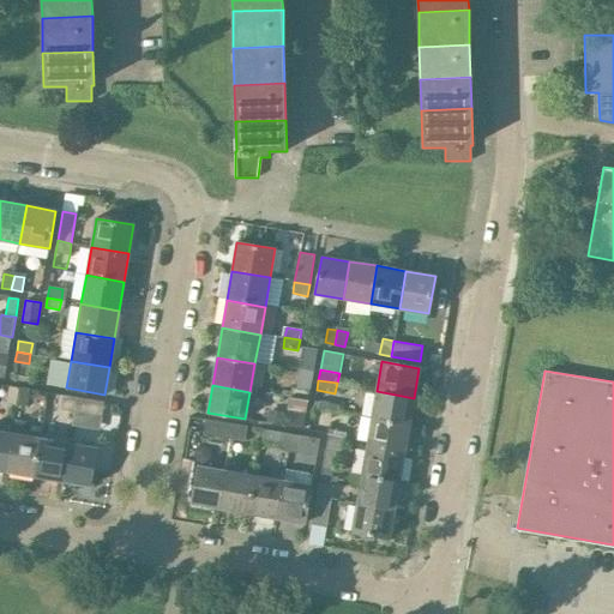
[(17,402),(19,387),(8,386),(6,401),(17,402)]
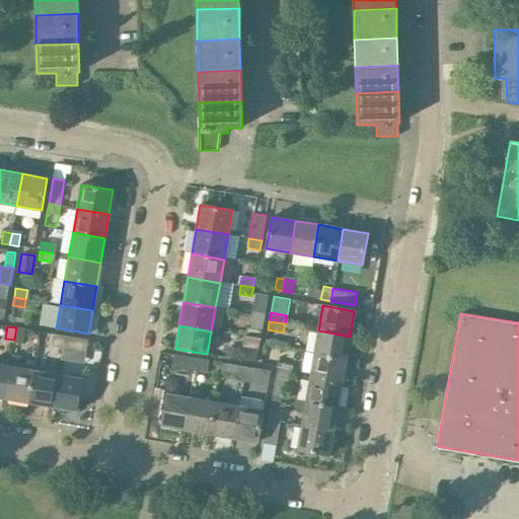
[(22,342),(24,329),(16,327),(14,340),(22,342)]
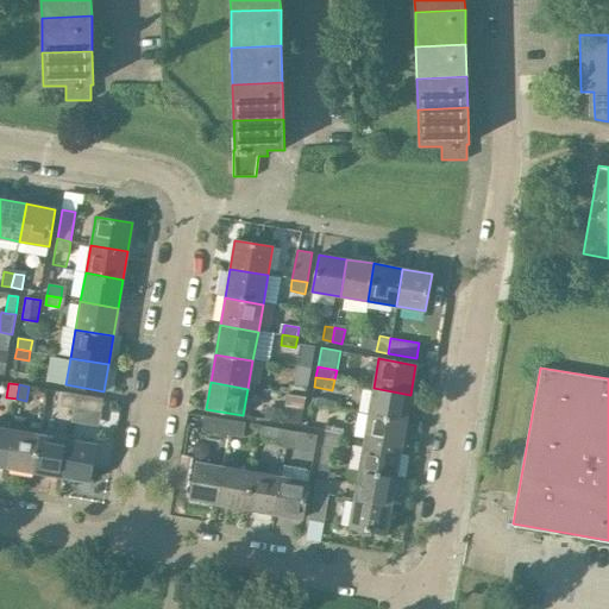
[(306,397),(308,387),(294,384),(292,395),(306,397)]
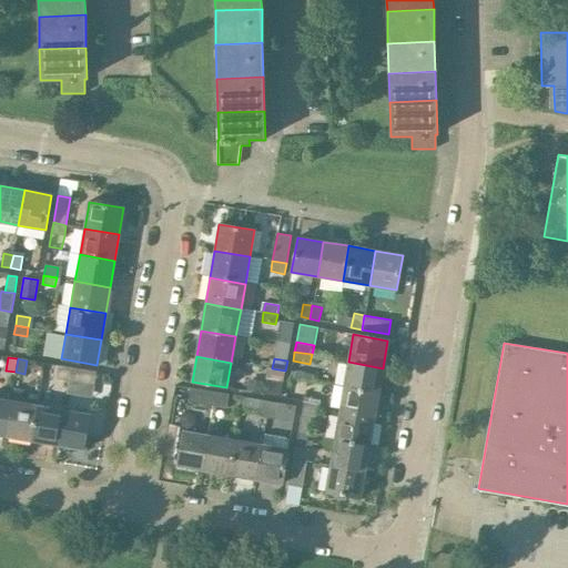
[(378,394),(383,368),(348,362),(344,387),(378,394)]
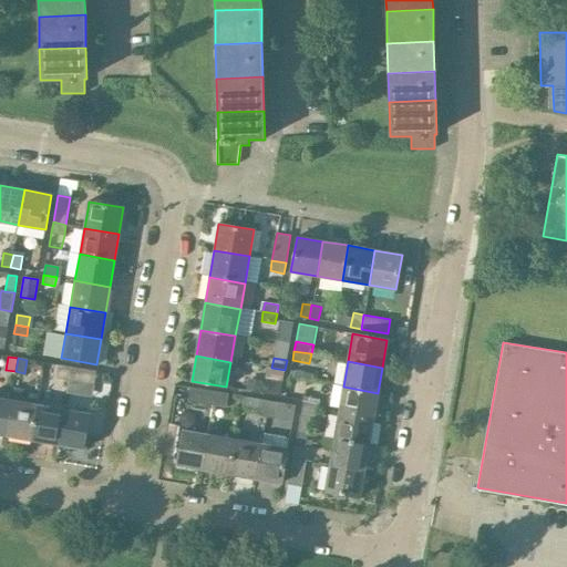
[(69,380),(71,367),(59,364),(57,378),(69,380)]
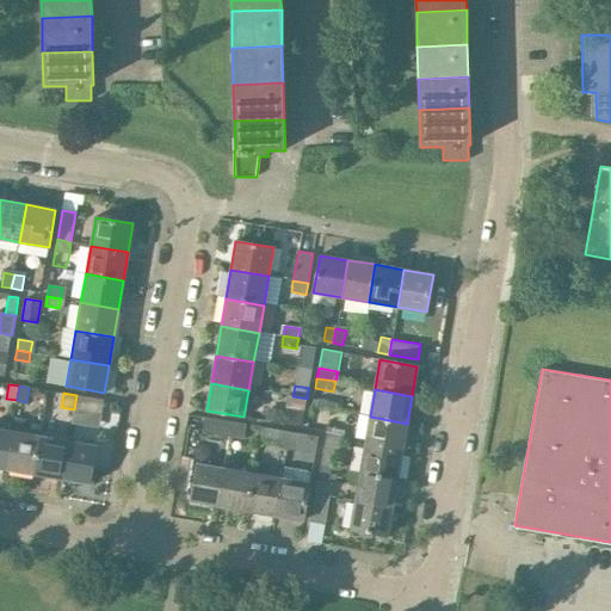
[(102,414),(104,400),(76,395),(74,409),(102,414)]
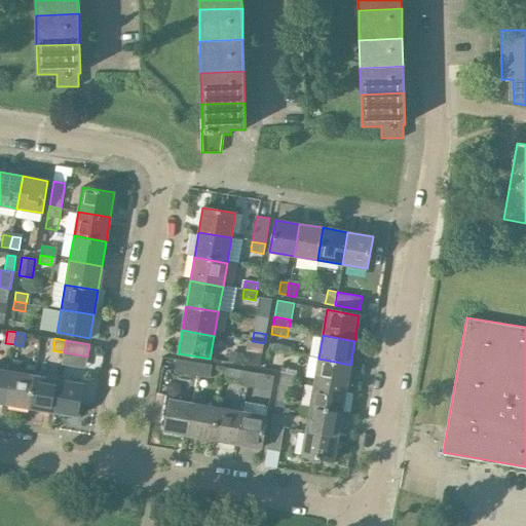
[(263,352),(264,343),(252,341),(251,350),(263,352)]
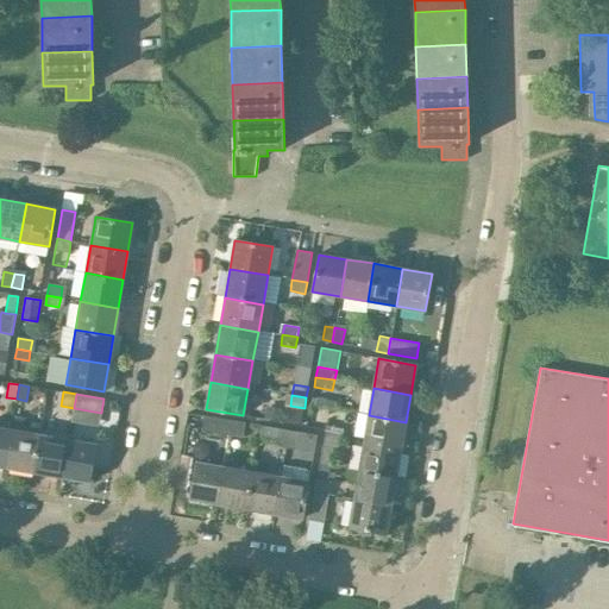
[(401,451),(406,422),(369,415),(364,444),(401,451)]
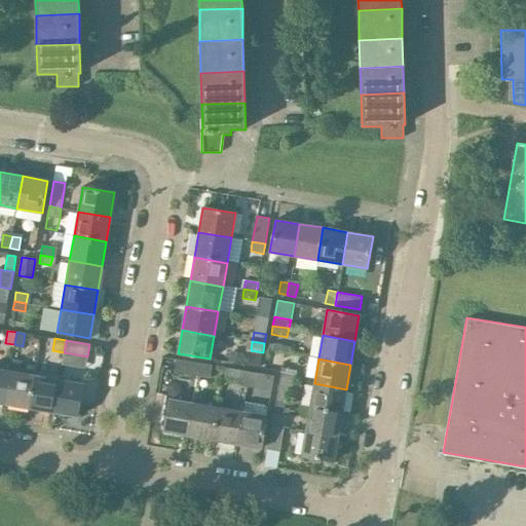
[(198,376),(200,364),(176,360),(174,372),(198,376)]
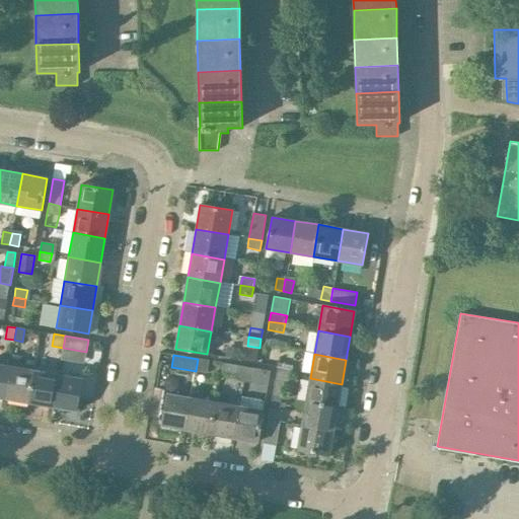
[(207,373),(209,361),(198,359),(196,371),(207,373)]
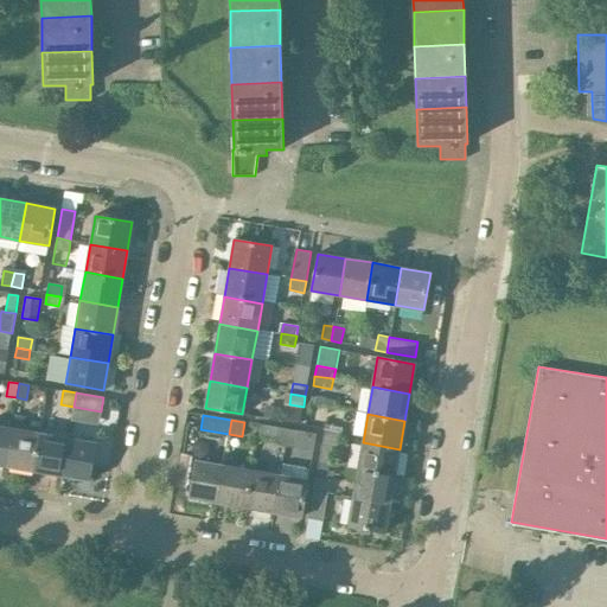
[(275,442),(278,428),(260,425),(257,439),(275,442)]
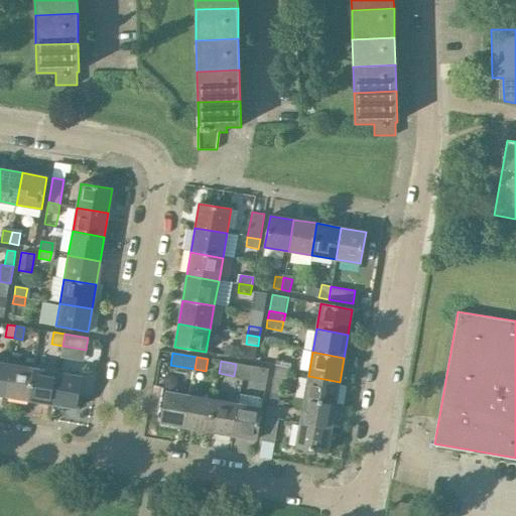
[(276,361),(276,365),(275,370),(291,373),(292,364),(276,361)]
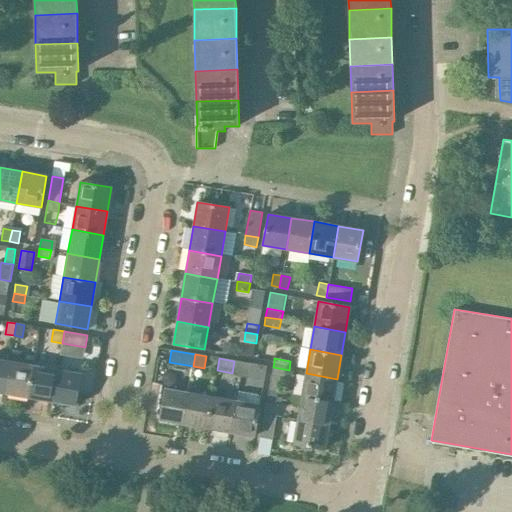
[(0,391),(4,392),(10,361),(0,359),(0,391)]
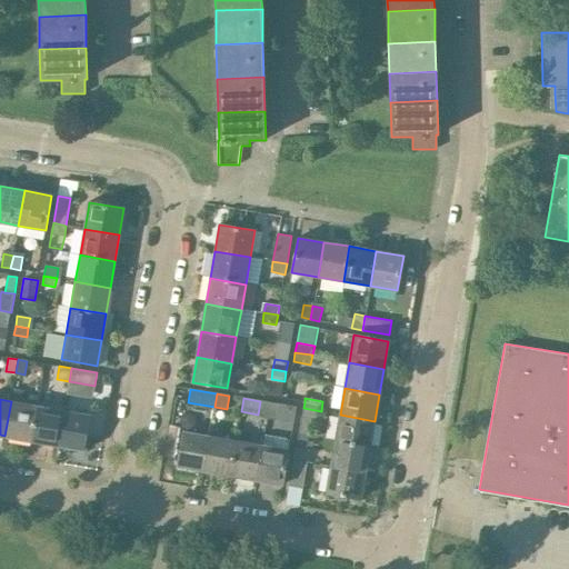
[(31,441),(38,406),(11,401),(5,436),(31,441)]
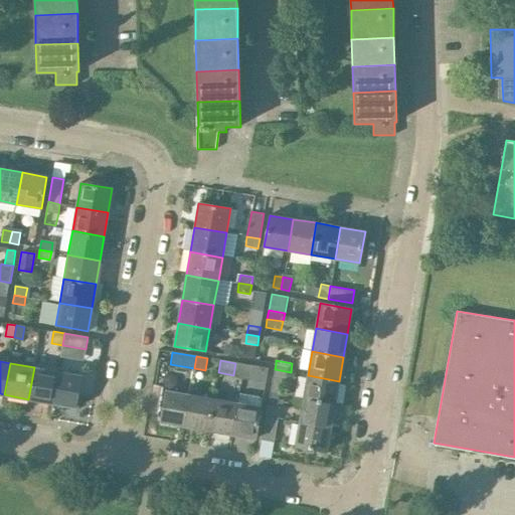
[(241,376),(243,364),(235,363),(233,375),(241,376)]
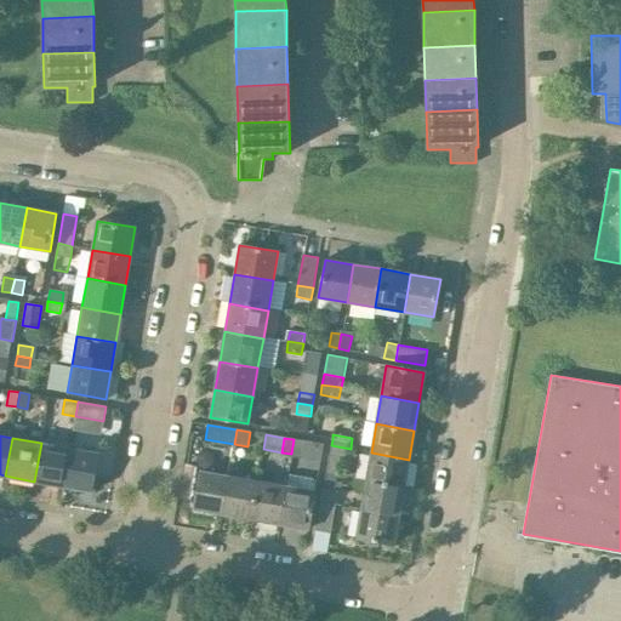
[(302,456),(305,442),(294,439),(291,454),(302,456)]
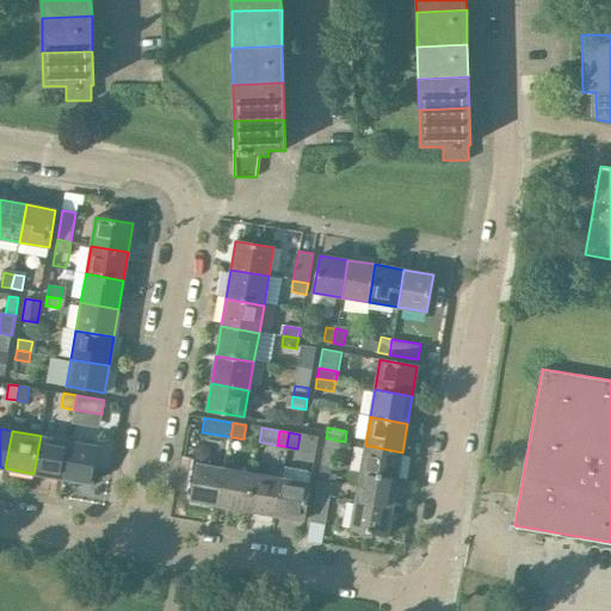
[(62,479),(68,440),(41,436),(34,474),(62,479)]
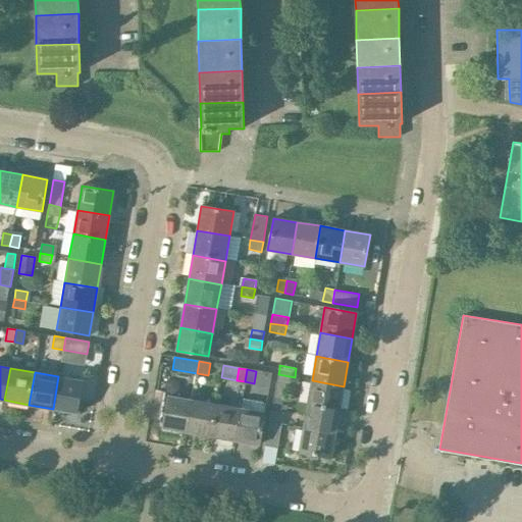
[(293,387),(295,377),(278,374),(274,397),(286,400),(289,386),(293,387)]
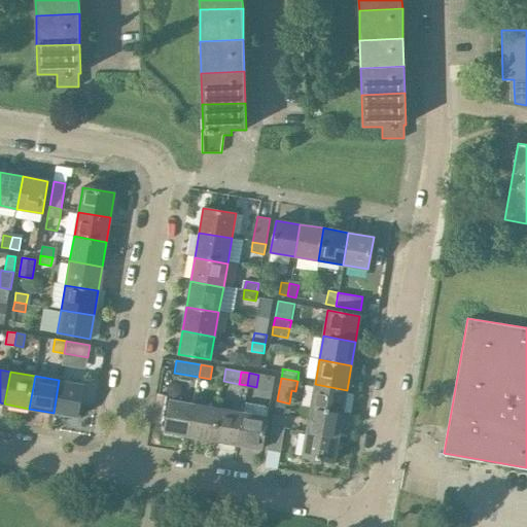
[(78,417),(83,384),(59,380),(54,413),(78,417)]
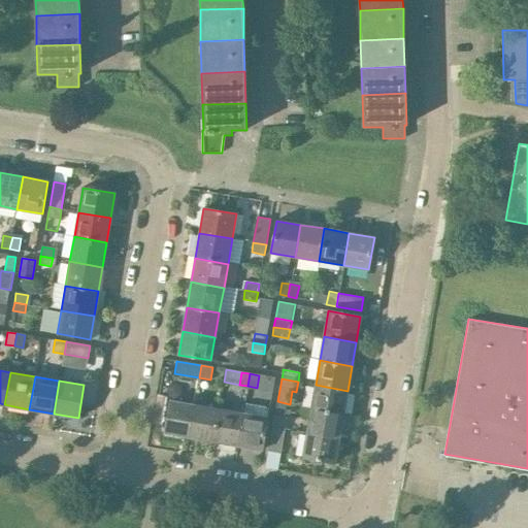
[(343,414),(348,391),(316,385),(311,408),(343,414)]
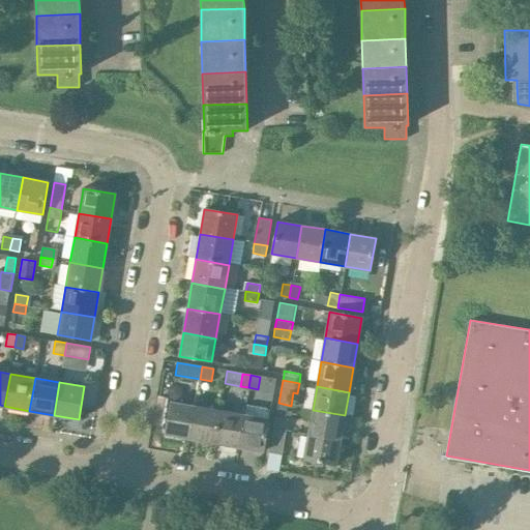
[(189,439),(195,406),(171,402),(166,435),(189,439)]
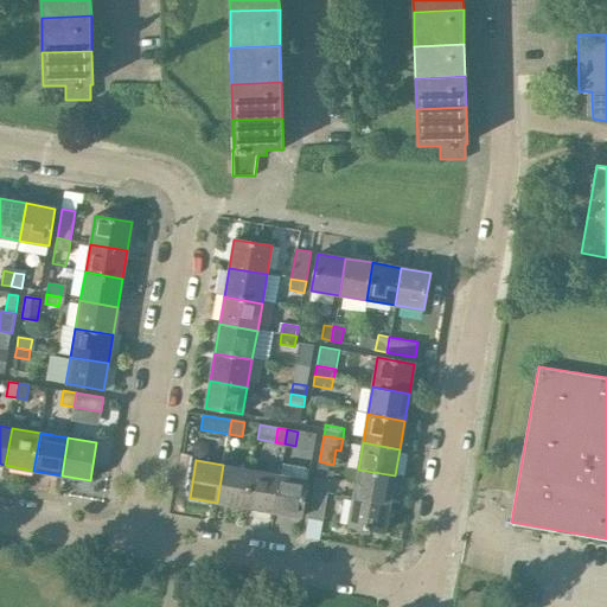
[(327,493),(333,465),(319,461),(313,490),(327,493)]
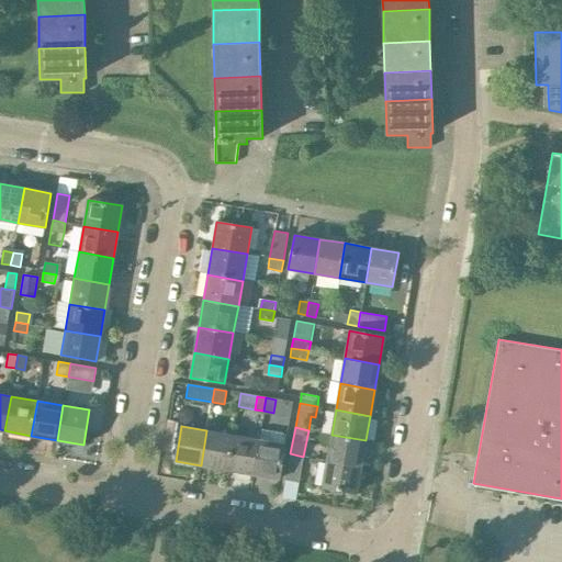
[(227,470),(233,435),(206,430),(201,465),(227,470)]
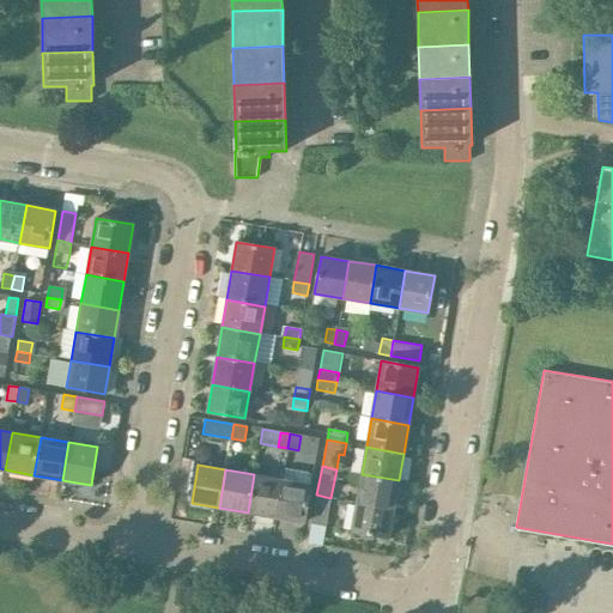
[(275,517),(281,479),(254,474),(248,513),(275,517)]
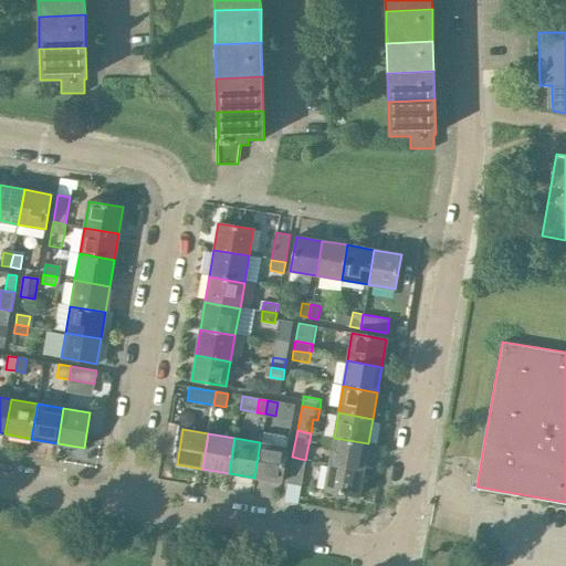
[(364,470),(368,443),(334,438),(329,464),(364,470)]
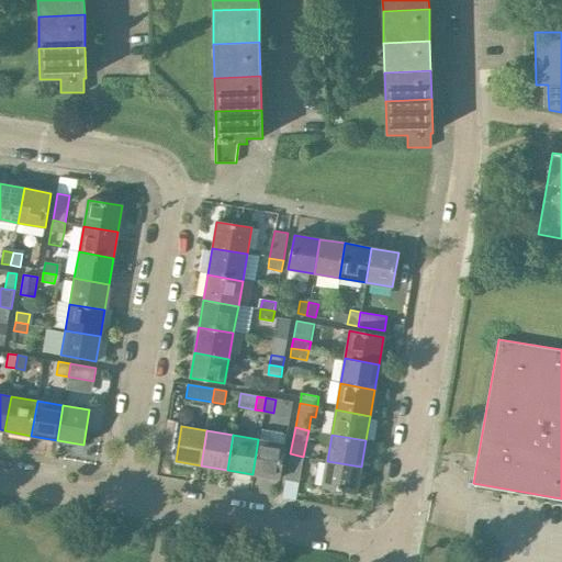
[(279,479),(285,445),(258,439),(253,474),(279,479)]
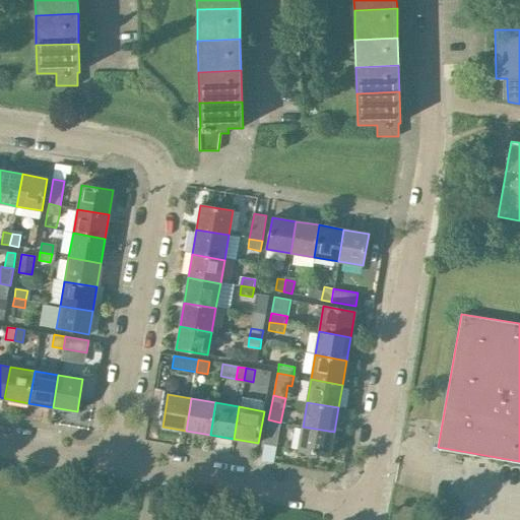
[(280,423),(268,419),(264,444),(277,446),(280,423)]
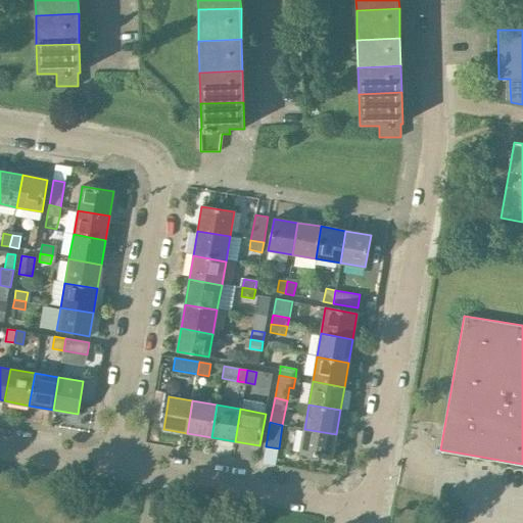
[(332,458),(336,434),(304,429),(300,453),(332,458)]
